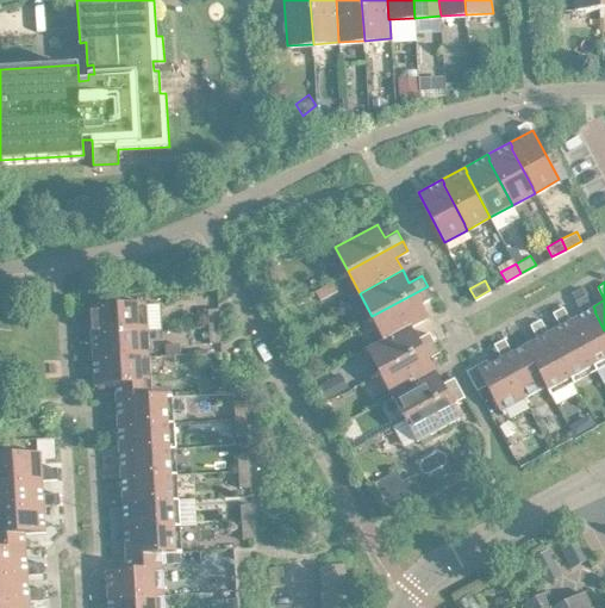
[(372,316),(384,337),(385,339),(405,327),(405,328),(410,326),(428,316),(419,303),(432,296),(428,286),(372,316)]
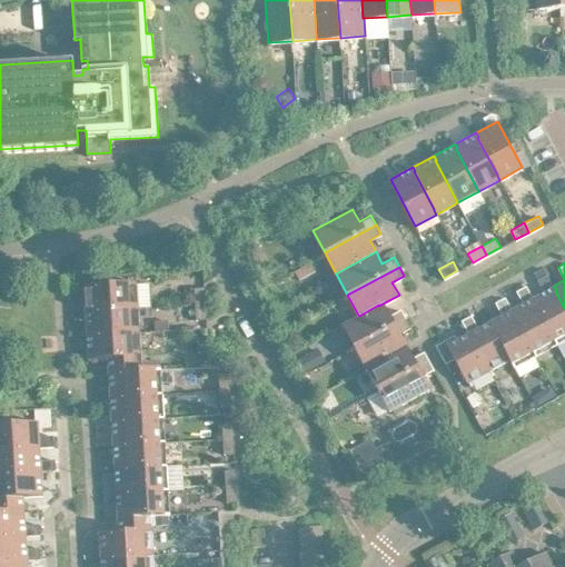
[(544,291),(533,297),(535,301),(534,301),(554,339),(564,332),(564,308),(555,290),(556,290),(554,286),(547,274),(537,279),(544,291)]
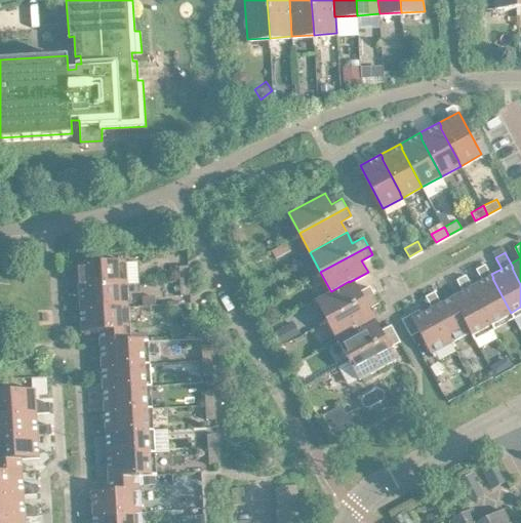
[(77,263),(78,285),(83,285),(122,283),(126,283),(125,259),(77,263)]
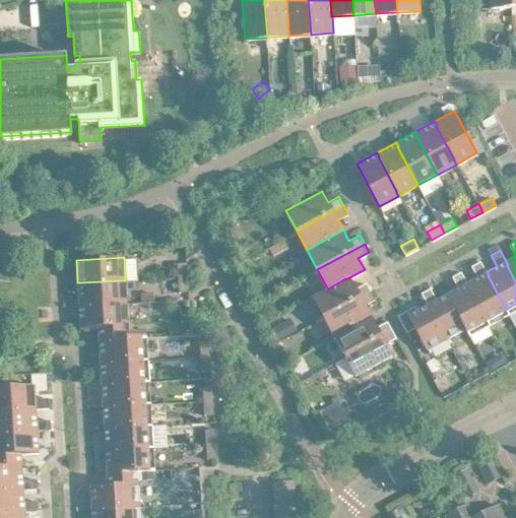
[(477,276),(467,281),(469,285),(468,286),(487,320),(506,310),(488,275),(489,275),(487,271),(480,260),(471,265),(477,276)]
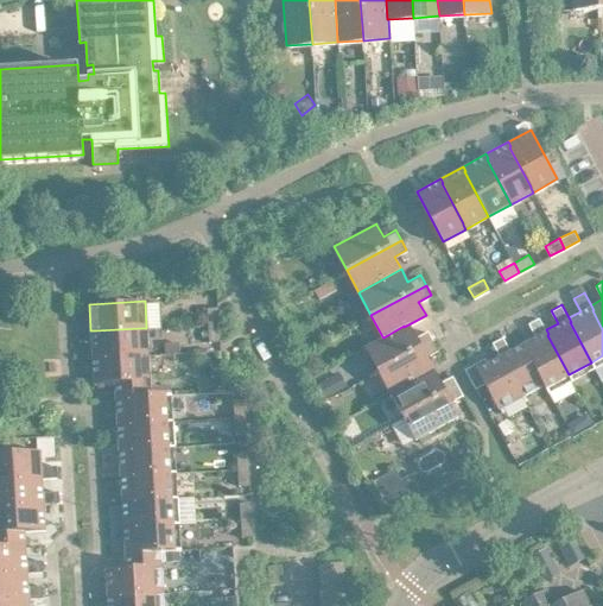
[(207,307),(208,323),(219,322),(219,305),(207,307)]
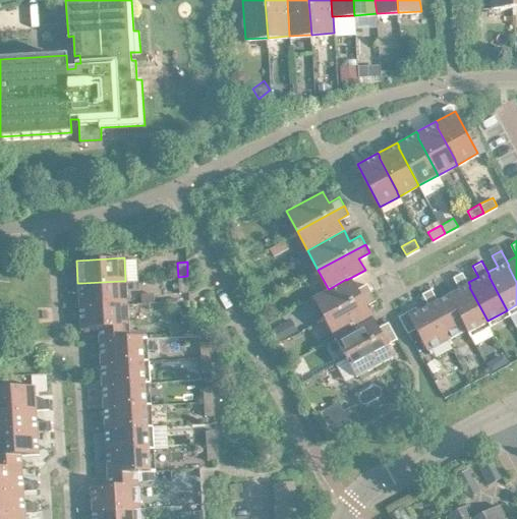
[(459,287),(449,293),(451,297),(450,297),(466,328),(465,328),(468,332),(487,321),(469,287),(470,286),(468,282),(462,271),(453,276),(459,287)]
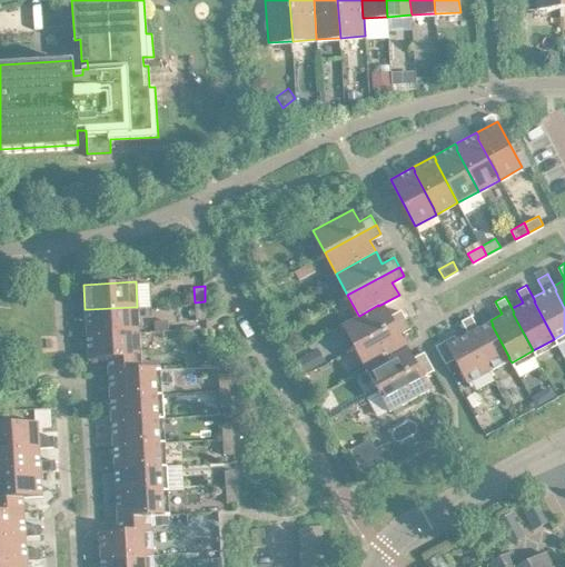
[(205,301),(195,302),(196,318),(206,317),(205,301)]
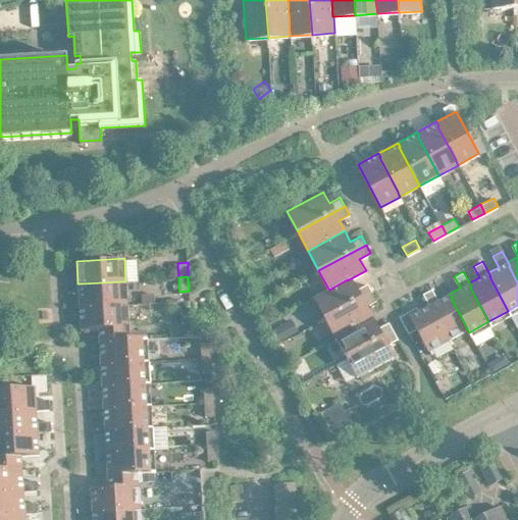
[(314,297),(325,317),(372,292),(367,282),(357,289),(351,278),(347,280),(347,279),(329,290),(328,289),(314,297)]
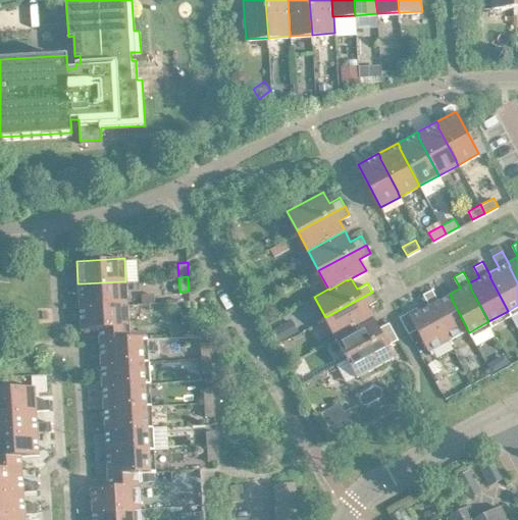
[(78,283),(80,305),(84,305),(84,306),(122,303),(122,304),(127,303),(125,281),(121,281),(83,283),(78,283)]
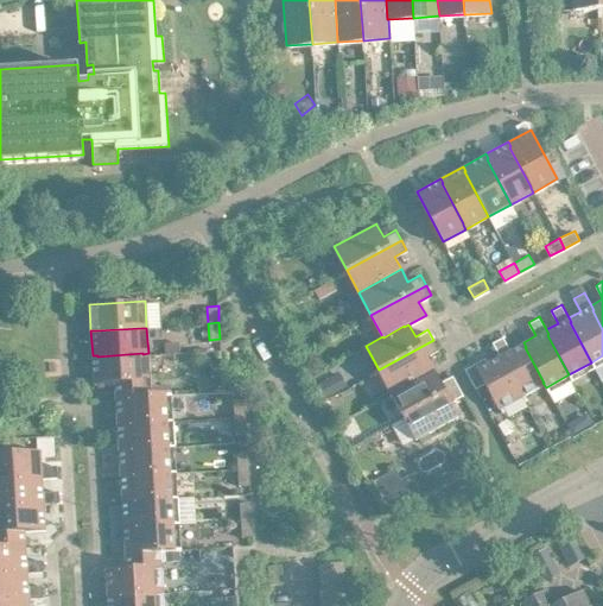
[(492,341),(499,355),(500,354),(521,395),(543,383),(544,383),(525,347),(526,347),(524,342),(509,349),(502,335),(492,341)]
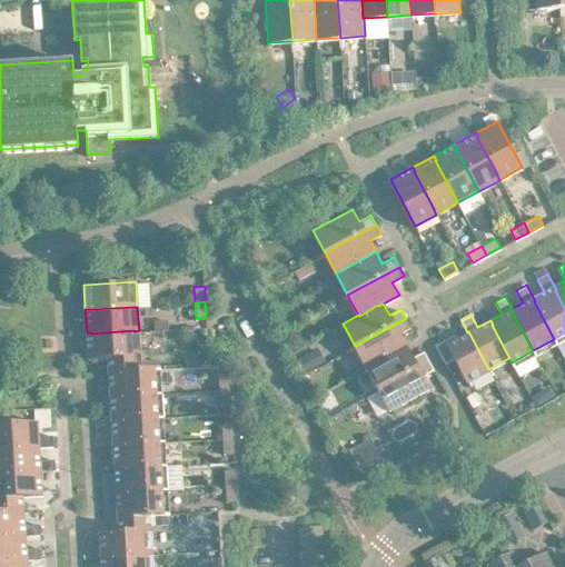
[(168,318),(154,318),(155,329),(168,329),(168,318)]
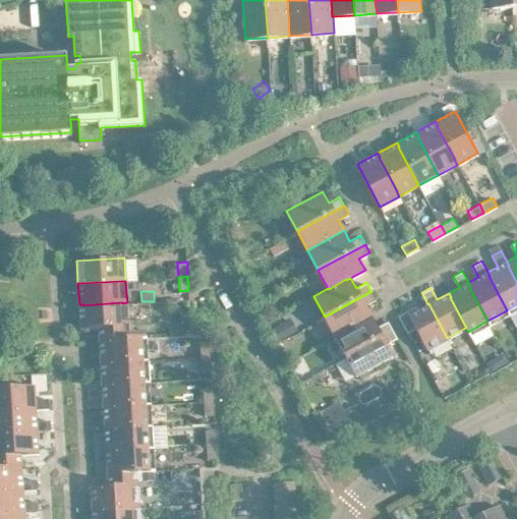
[(335,336),(370,315),(365,305),(376,299),(371,291),(325,316),(335,336)]
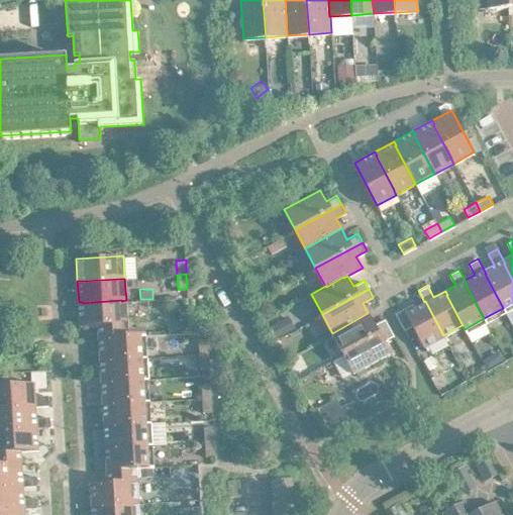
[(97,324),(98,337),(128,335),(128,334),(126,300),(121,301),(121,300),(83,303),(83,302),(79,302),(80,325),(97,324)]
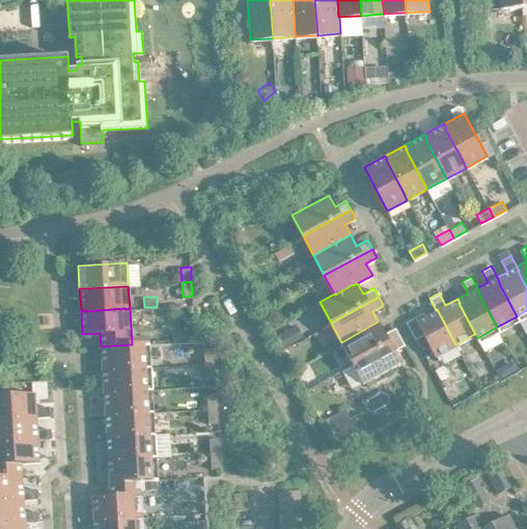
[(437,309),(436,310),(425,315),(423,311),(406,321),(415,338),(423,334),(436,356),(455,344),(437,309)]
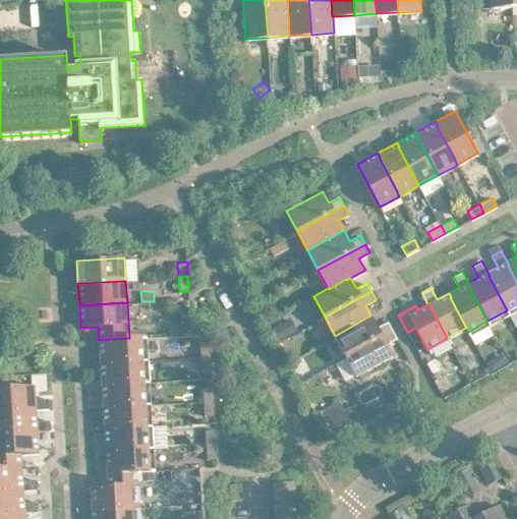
[(190,309),(179,309),(180,321),(190,321),(190,309)]
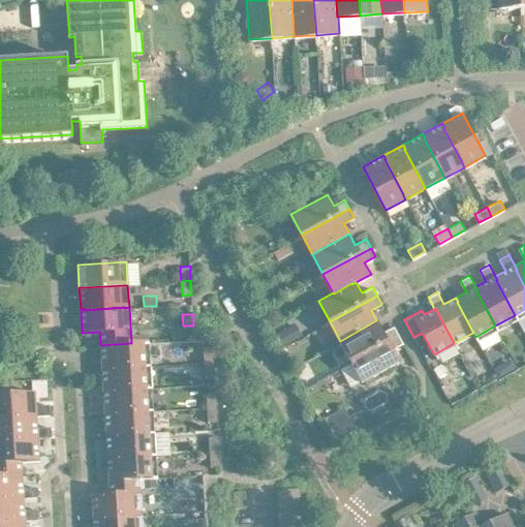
[(340,341),(350,361),(398,334),(394,326),(382,332),(376,320),(340,341)]
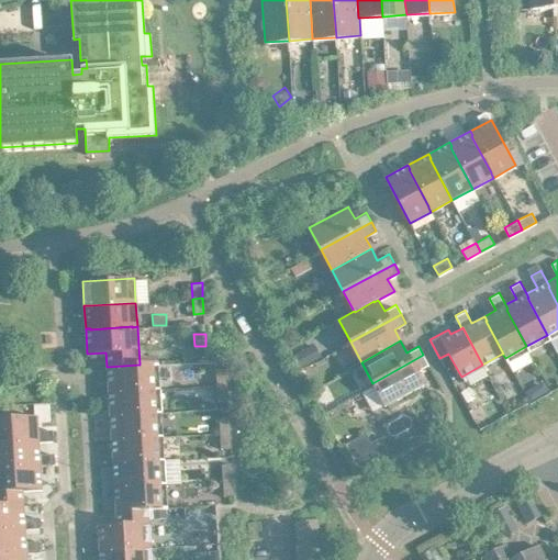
[(314,343),(292,355),(299,367),(321,355),(314,343)]
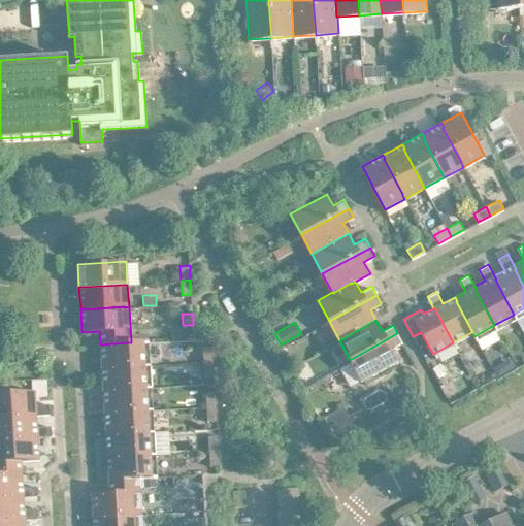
[(397,333),(350,360),(361,380),(397,360),(391,348),(402,342),(397,333)]
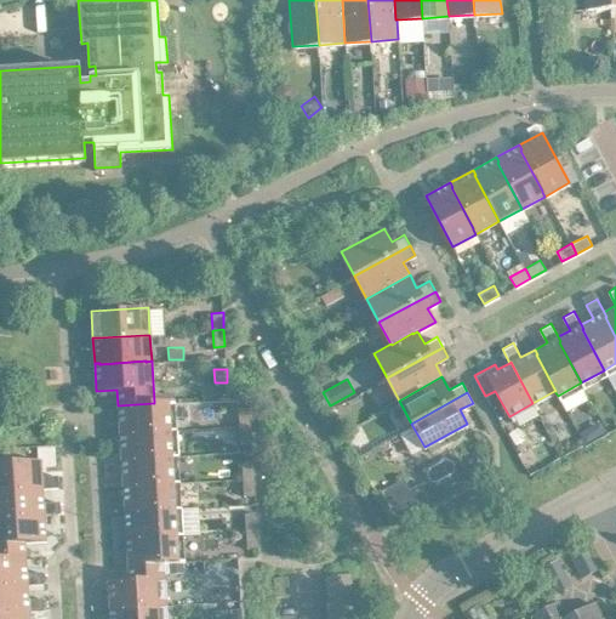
[(118,405),(119,431),(125,430),(125,431),(171,429),(171,430),(177,429),(176,418),(171,419),(170,401),(154,402),(154,403),(118,405)]
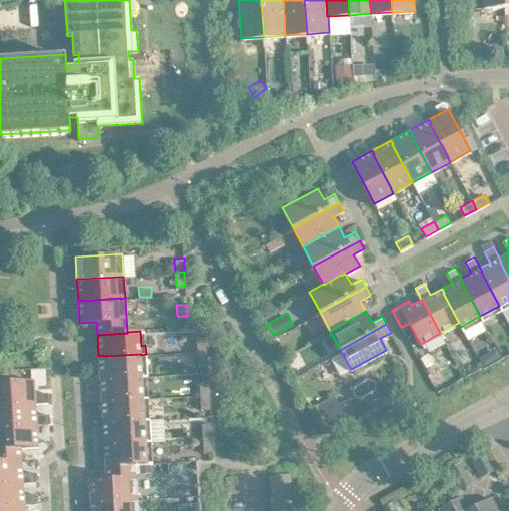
[(197,336),(197,351),(207,350),(206,336),(197,336)]
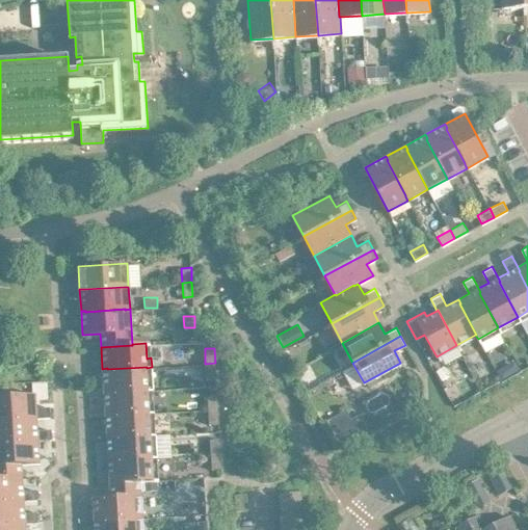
[(215,363),(205,364),(206,378),(216,377),(215,363)]
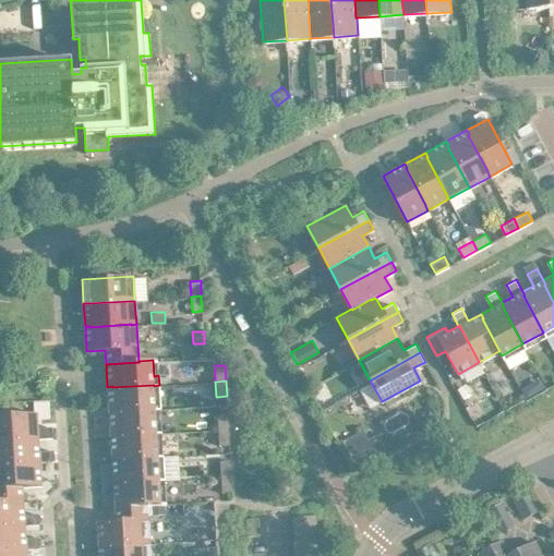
[(107,387),(109,410),(113,410),(113,411),(155,408),(155,409),(160,409),(159,399),(155,399),(154,386),(154,385),(112,387),(112,386),(107,387)]
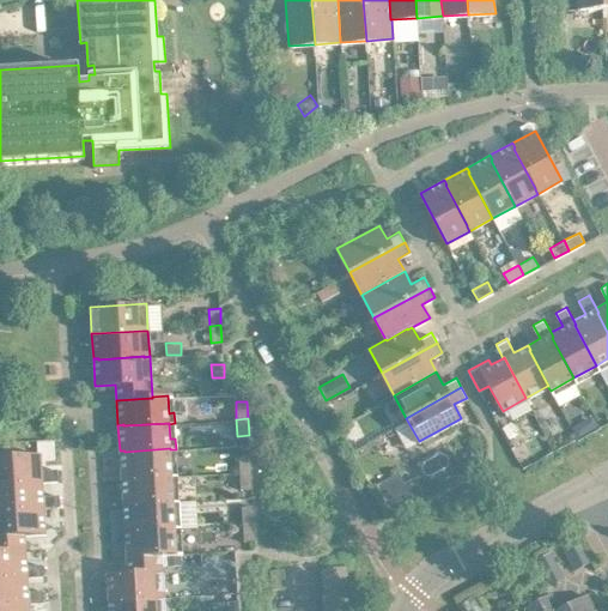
[(120,451),(121,477),(126,477),(172,475),(172,476),(177,475),(177,464),(171,465),(170,449),(170,448),(125,452),(125,451),(120,451)]
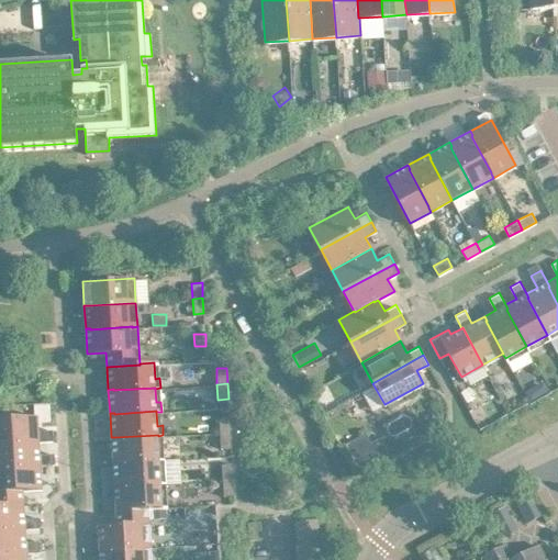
[(0,441),(34,440),(40,440),(53,439),(52,428),(38,429),(37,415),(0,417),(0,441)]
